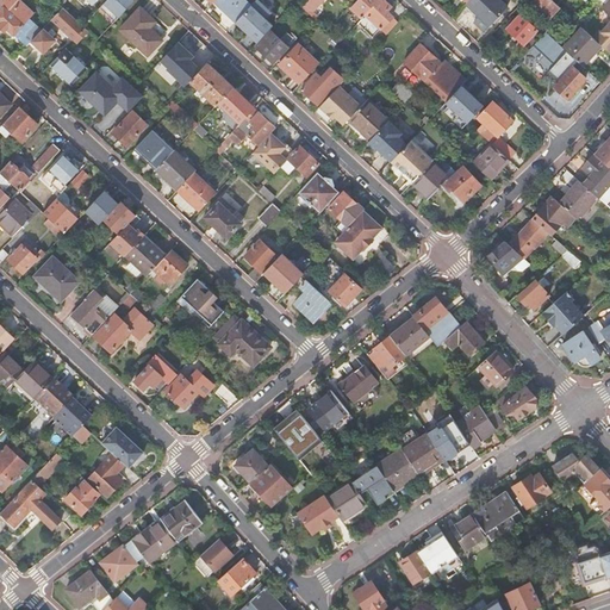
[(7,26),(26,45),(30,41),(31,41),(42,29),(30,17),(35,12),(22,0),(0,0),(0,1),(4,6),(0,10),(0,19),(2,22),(0,24),(0,26),(4,30),(7,26)]
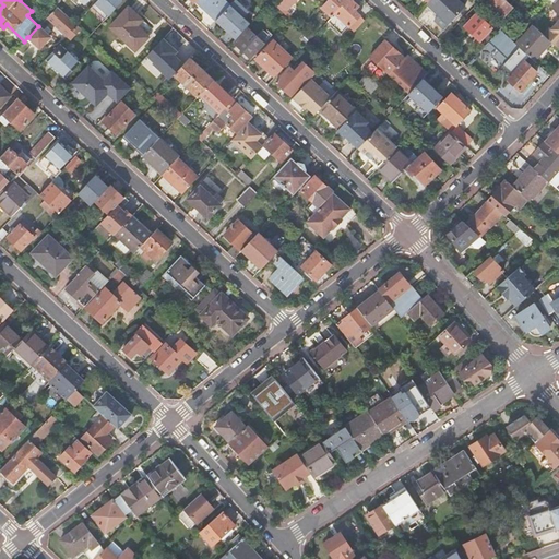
[(102,0),(98,4),(109,15),(122,0),(102,0)]
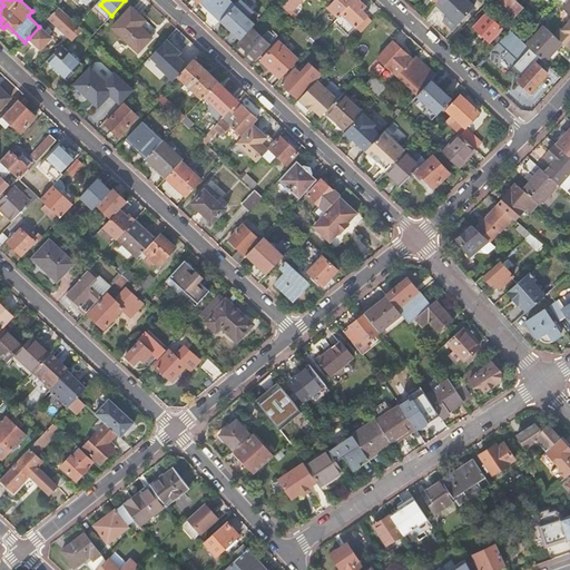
[(218,21),(235,5),(229,0),(200,0),(198,2),(218,21)]
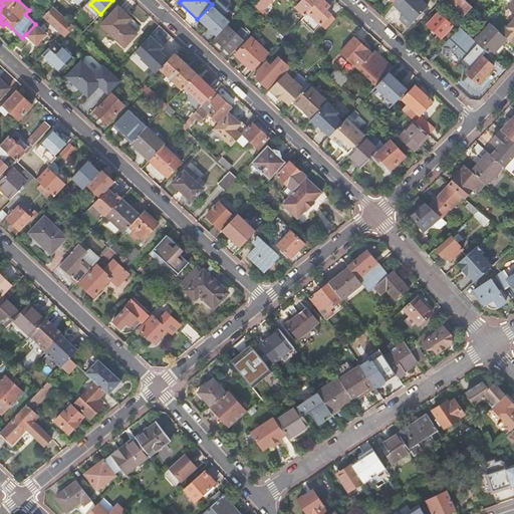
[(228,11),(216,0),(215,0),(212,4),(197,19),(215,37),(227,24),(230,22),(223,16),(228,11)]
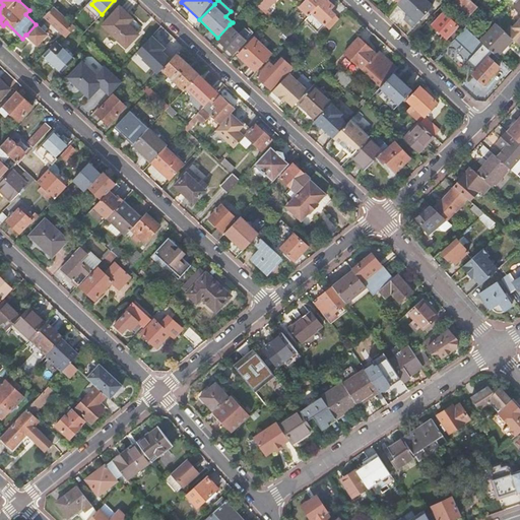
[(261,0),(257,5),(257,6),(264,12),(274,0),(261,0)]
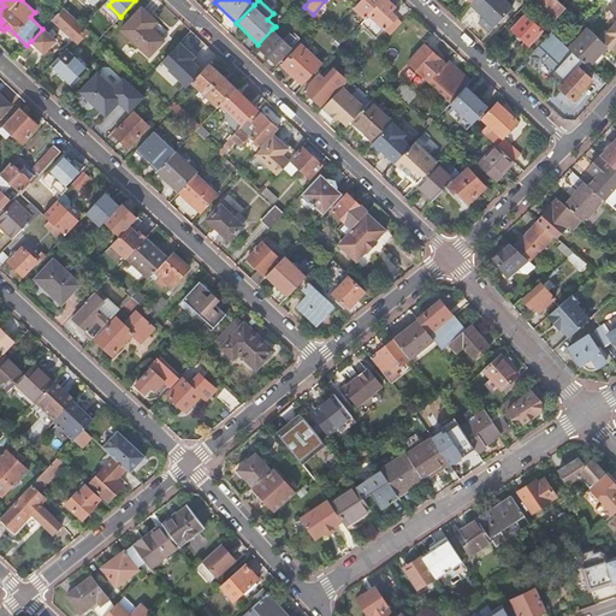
[(361,0),(355,9),(365,18),(380,0),(361,0)]
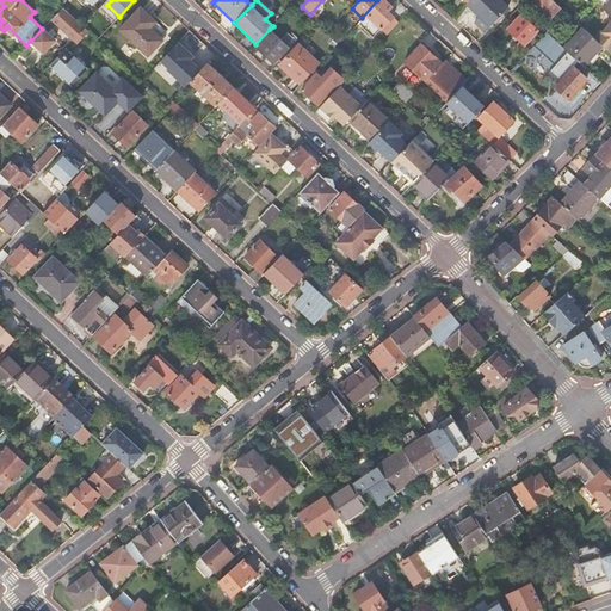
[(383,0),(381,0),(368,16),(381,28),(392,16),(386,11),(390,6),(383,0)]
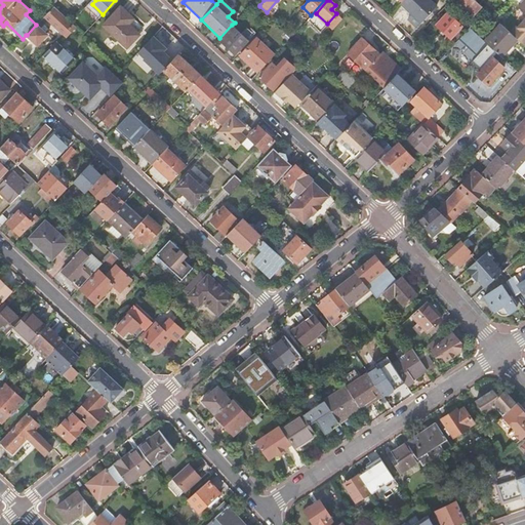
[(436,5),(430,0),(402,0),(402,1),(400,3),(412,14),(407,18),(416,27),(436,5)]
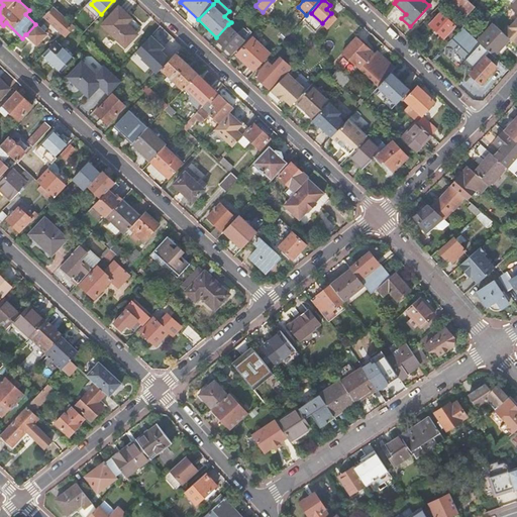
[(469,0),(445,0),(464,17),(475,6),(472,3),(469,0)]
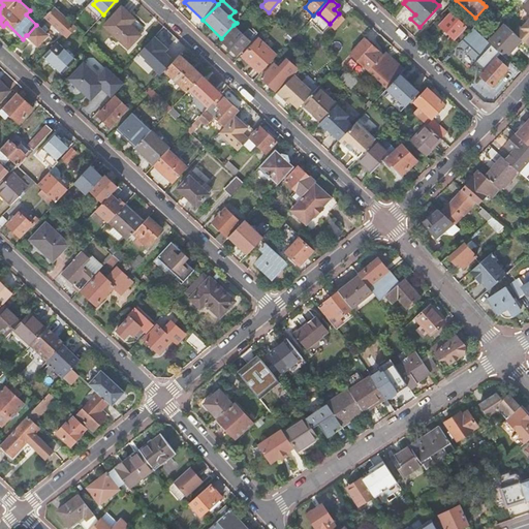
[(521,38),(528,45),(528,44),(528,0),(522,7),(528,13),(528,19),(522,27),(520,26),(515,32),(521,38)]
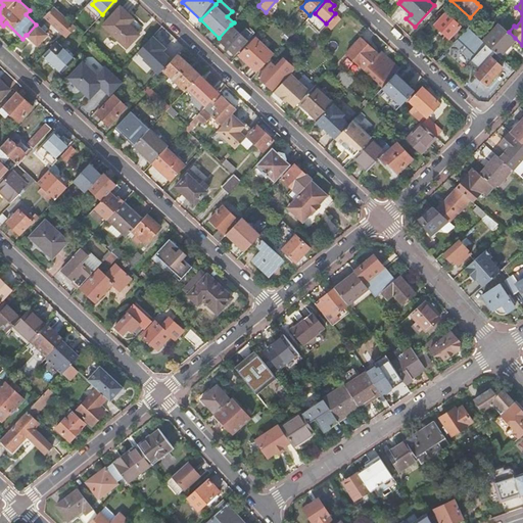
[(258,5),(253,1),(249,4),(254,9),(258,6),(258,5)]
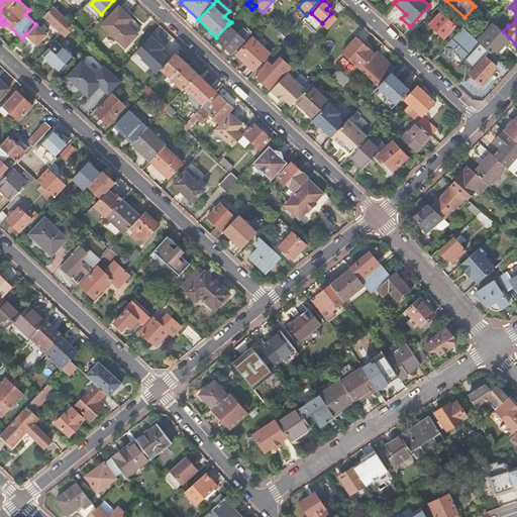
[(60,12),(53,5),(35,24),(39,27),(47,19),(62,32),(71,22),(70,21),(68,19),(60,12)]
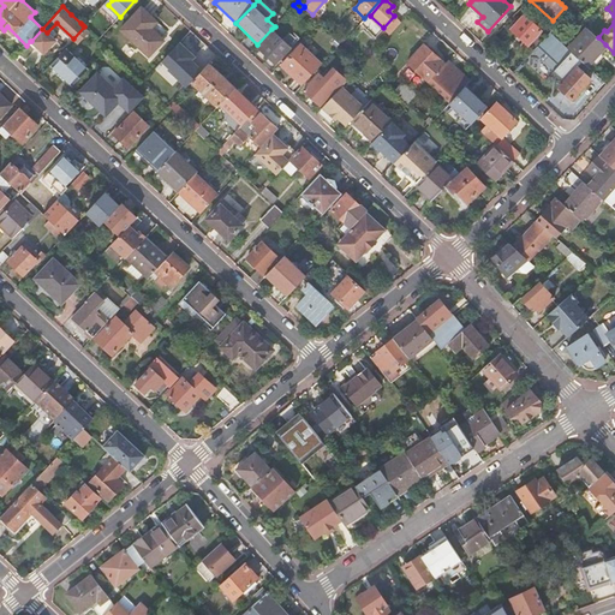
[(142,7),(121,29),(149,55),(163,40),(147,24),(153,17),(142,7)]
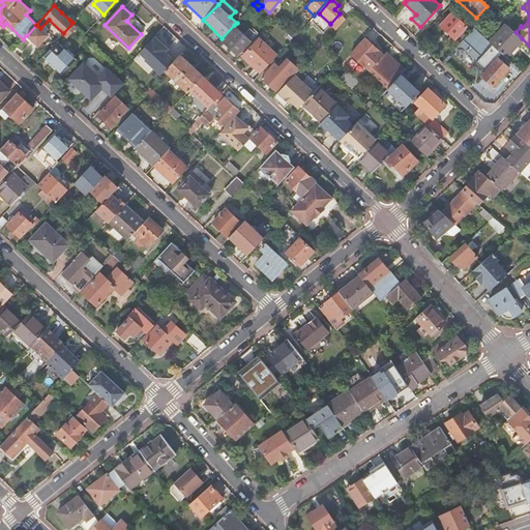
[(452,11),(440,25),(455,38),(467,26),(452,11)]
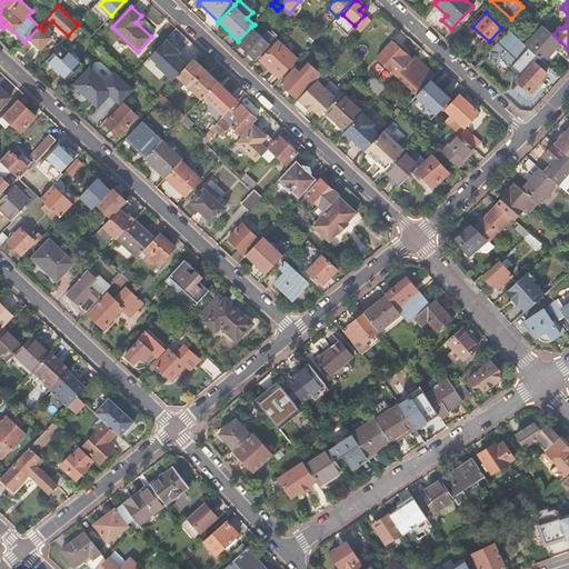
[(78,25),(68,36),(72,40),(82,29),(78,25)]
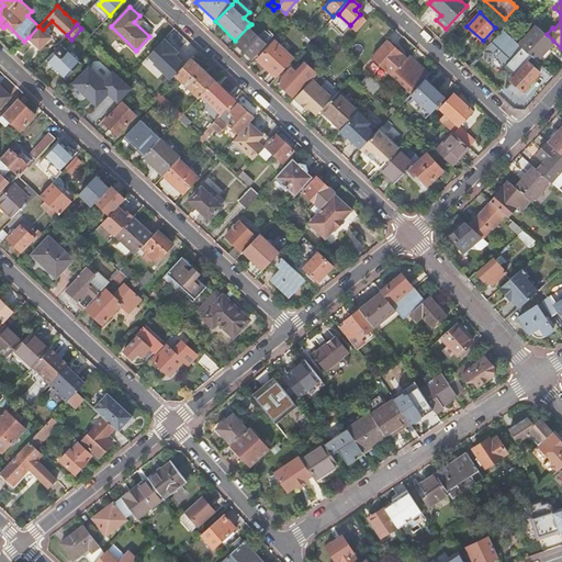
[(519,44),(537,59),(553,41),(547,34),(537,25),(519,44)]
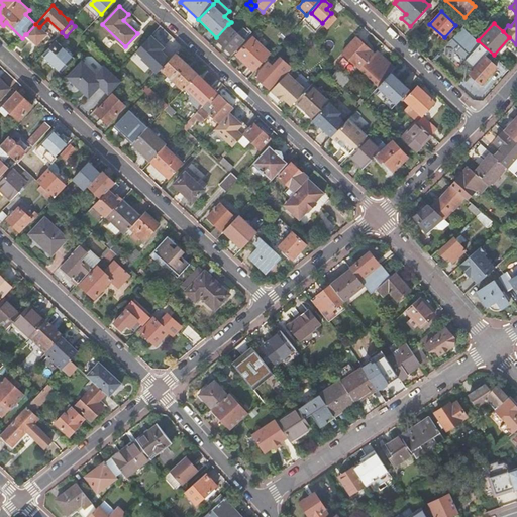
[(35,24),(26,34),(36,44),(46,34),(39,27),(35,24)]
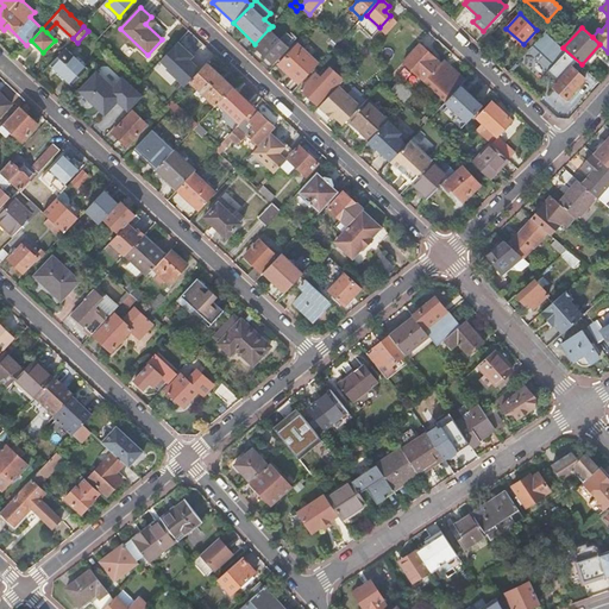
[(255,44),(253,45),(271,63),(287,46),(294,39),(286,32),(280,39),(269,29),(255,44)]
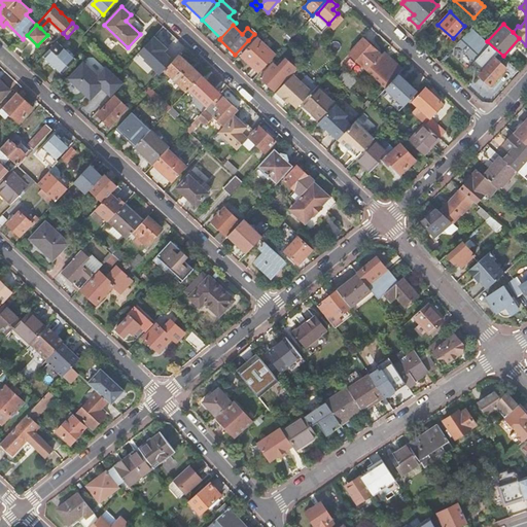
[(482,36),(471,27),(449,51),(455,58),(459,51),(475,36),(478,39),(482,36)]
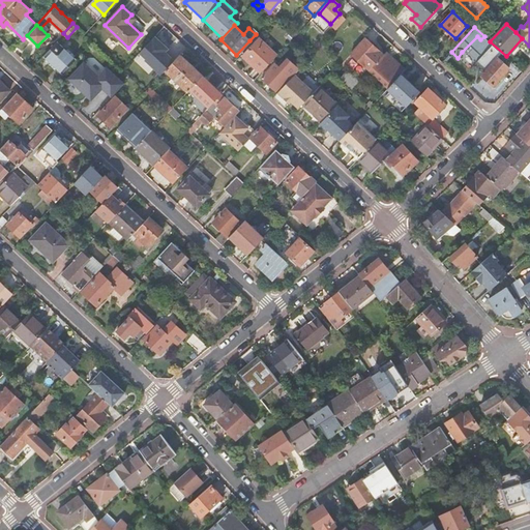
[(427,30),(417,39),(423,45),(433,35),(427,30)]
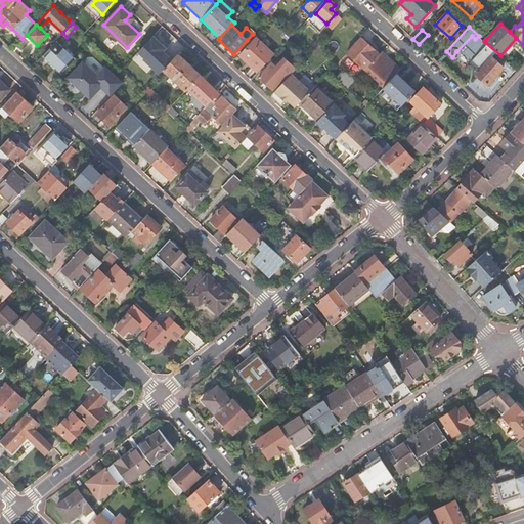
[(156,32),(140,48),(156,62),(159,58),(161,60),(164,57),(162,55),(164,53),(171,46),(156,32)]
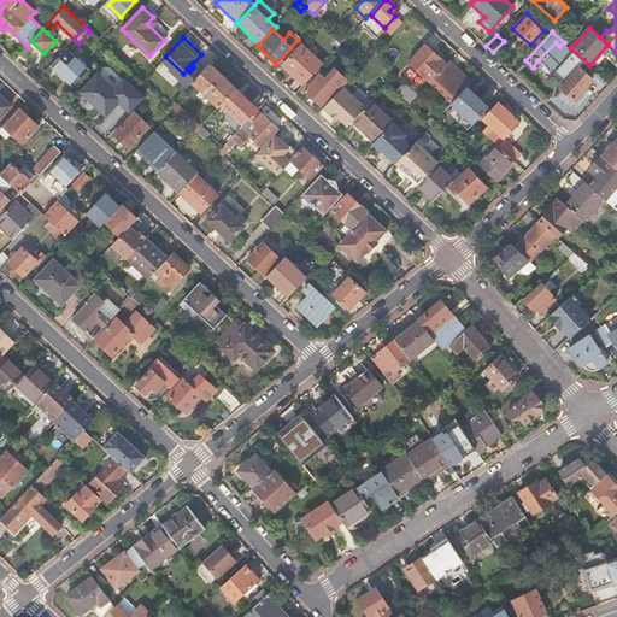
[(322,64),(300,43),(282,64),(304,84),(322,64)]
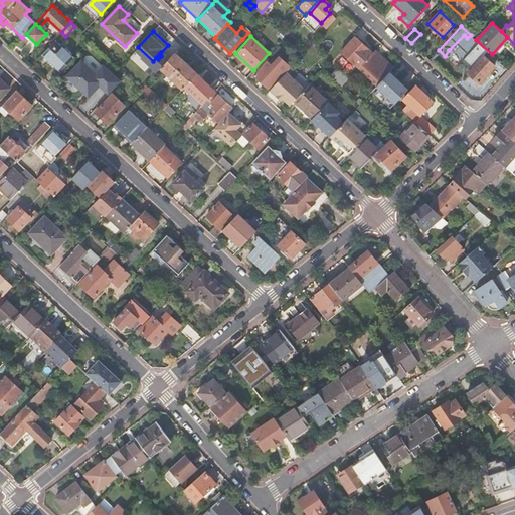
[(354,36),(341,51),(355,64),(369,50),(354,36)]
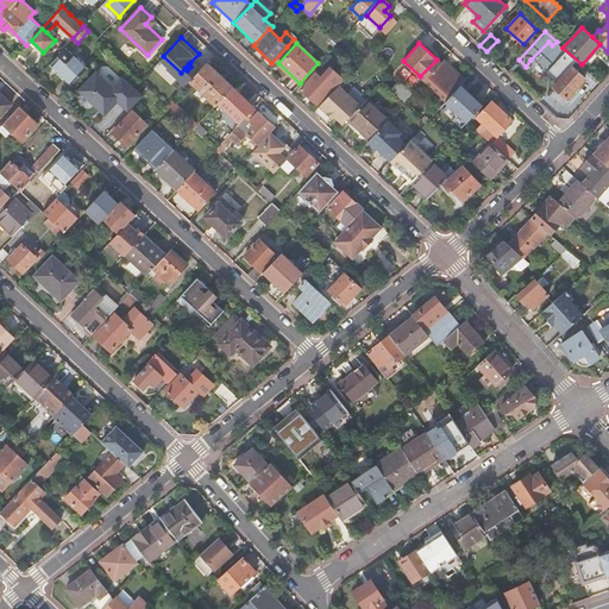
[(64,48),(49,64),(71,85),(87,68),(64,48)]
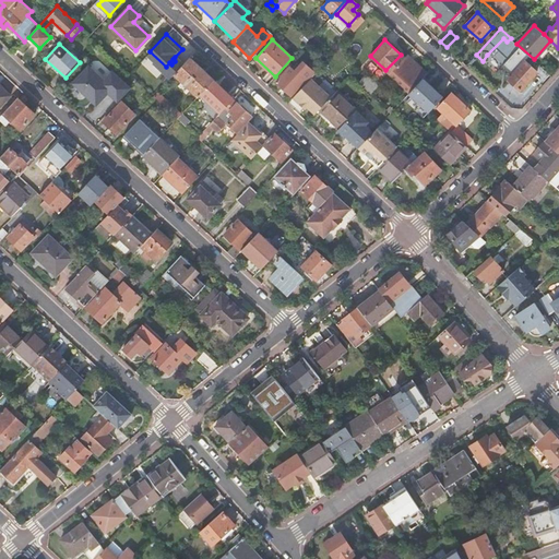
[(483,61),(476,55),(466,66),(492,91),(508,73),(490,57),(485,63),(483,61)]
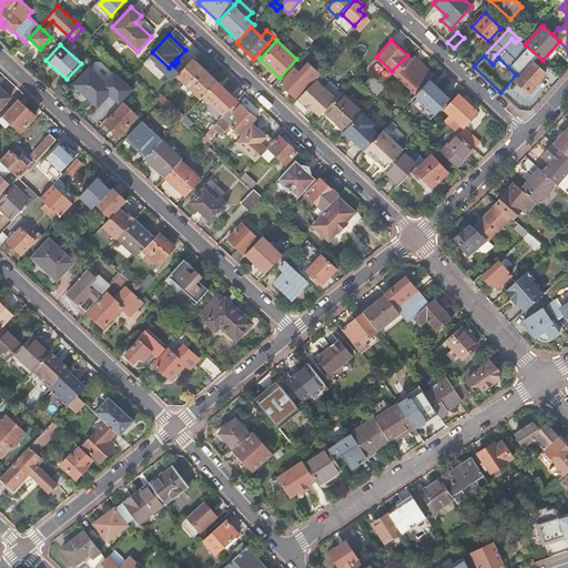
[(395,75),(415,94),(429,79),(430,78),(433,75),(413,57),(395,75)]
